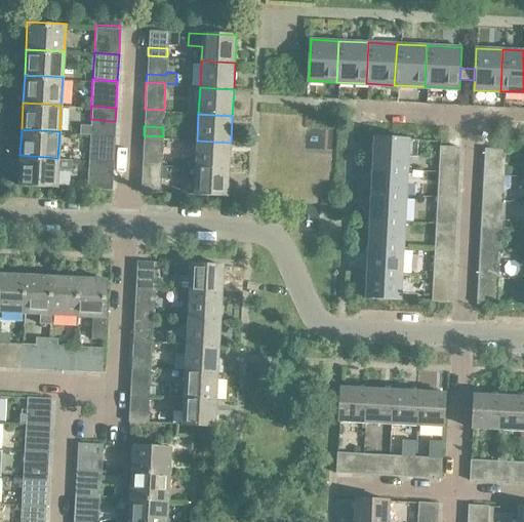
[(89,133),(89,146),(114,147),(115,134),(89,133)]
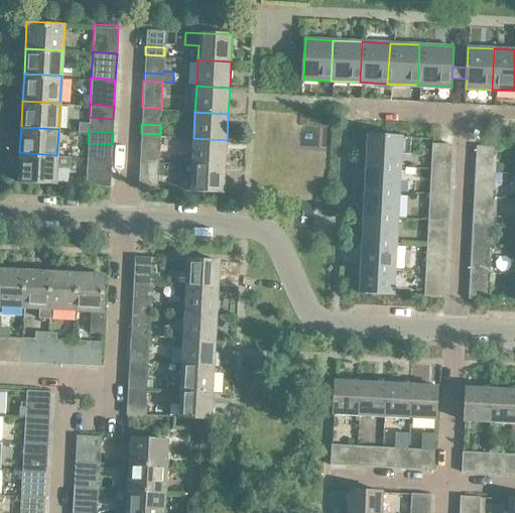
[(141,133),(139,159),(158,160),(160,134),(141,133)]
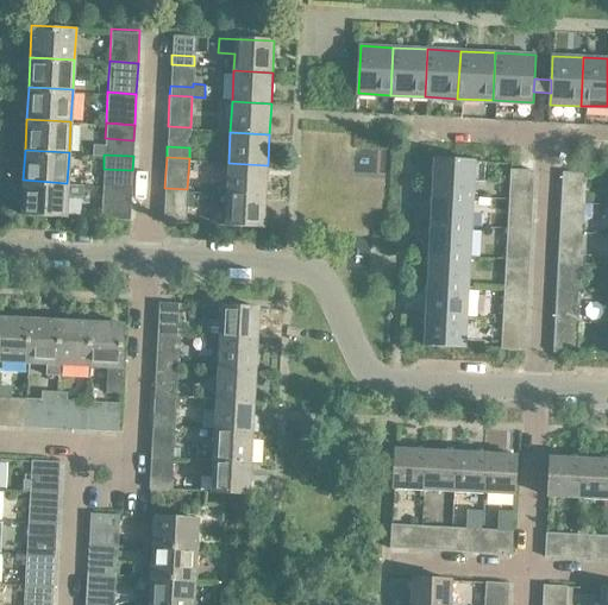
[(436,158),(433,195),(474,197),(475,181),(484,181),(486,162),(458,159),(436,158)]
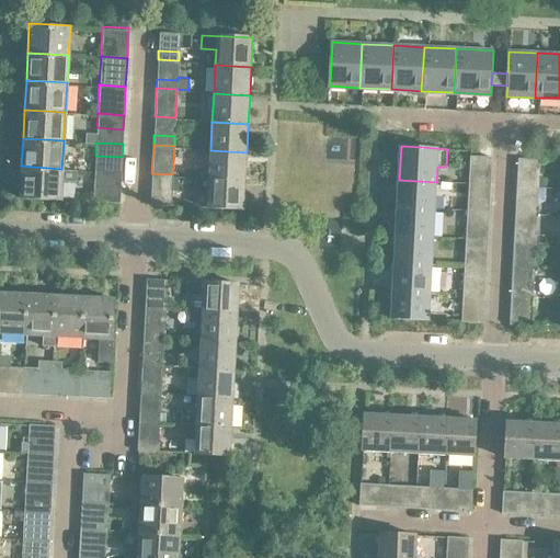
[(247,152),(210,150),(208,179),(244,181),(247,152)]
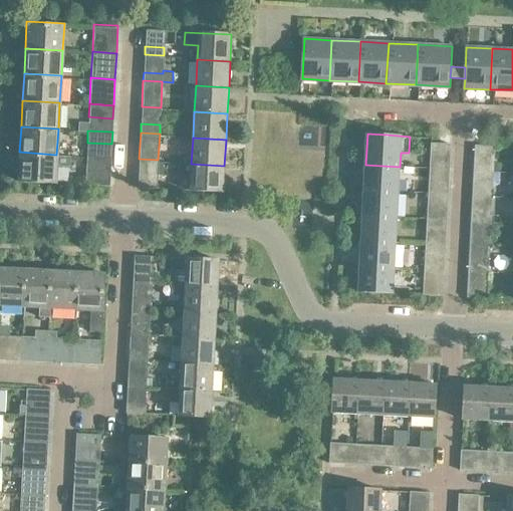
[(430,142),(429,168),(449,169),(450,144),(430,142)]
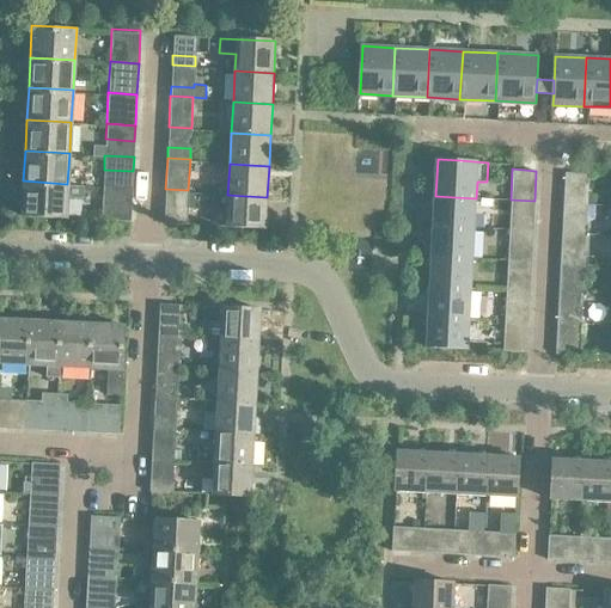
[(564,203),(587,204),(588,172),(566,172),(564,203)]
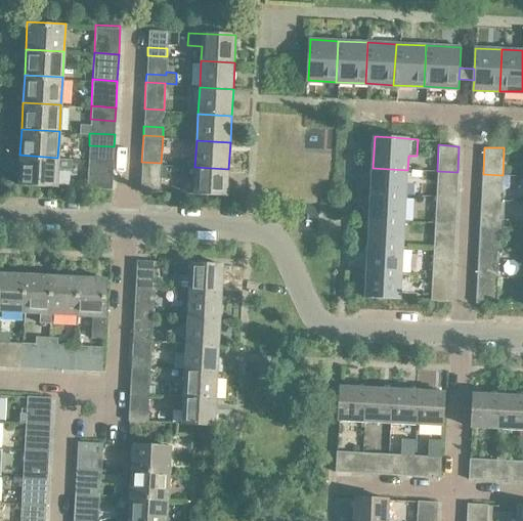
[(163,153),(163,167),(177,167),(177,152),(163,153)]
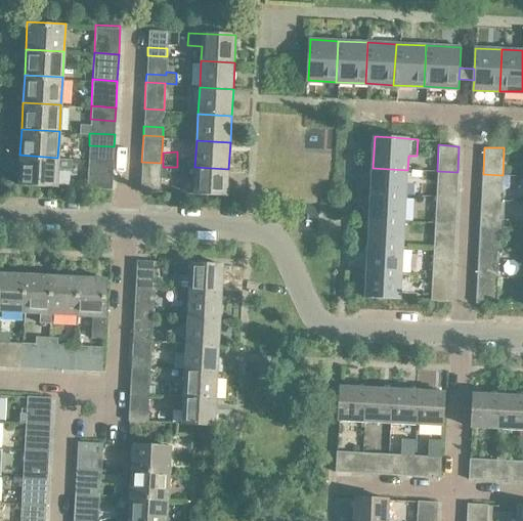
[(19,155),(18,182),(36,183),(48,184),(56,184),(57,167),(71,167),(71,158),(57,158),(19,155)]
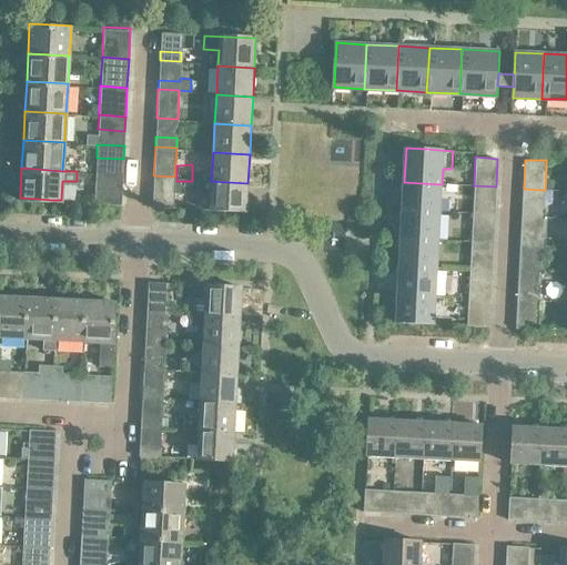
[(95,174),(94,188),(122,189),(122,175),(95,174)]
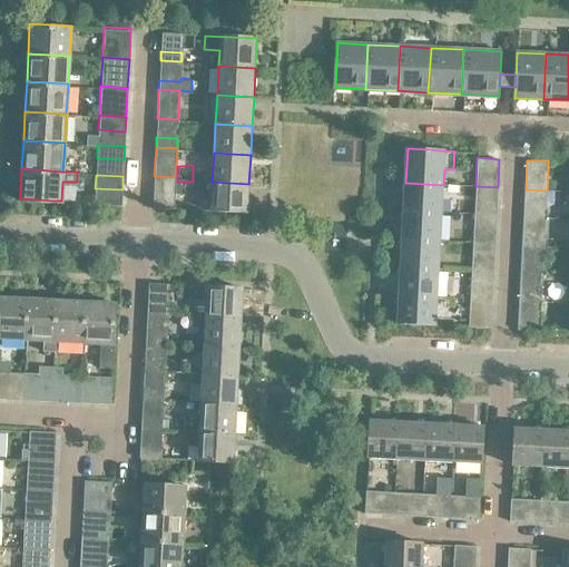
[(211,212),(247,214),(248,184),(212,182),(198,182),(198,194),(212,195),(211,212)]
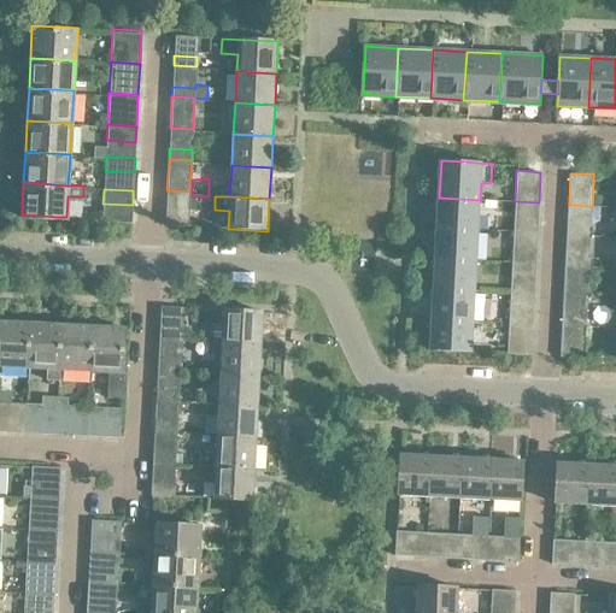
[(480,200),(439,198),(438,225),(479,228),(480,200)]
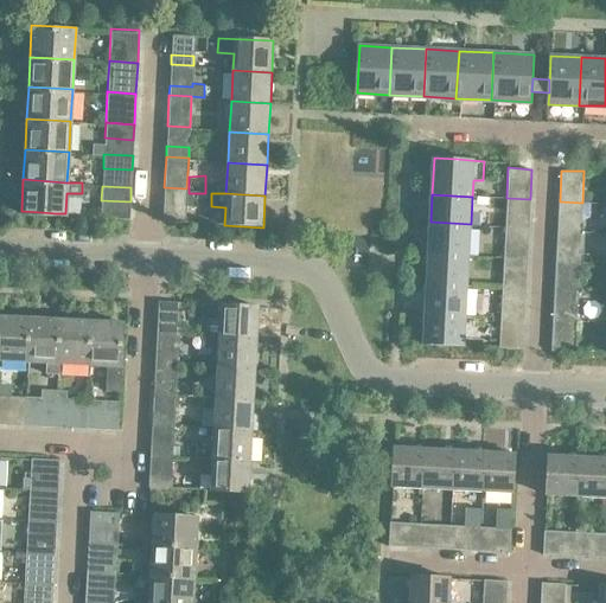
[(506,198),(504,226),(528,228),(530,199),(506,198)]
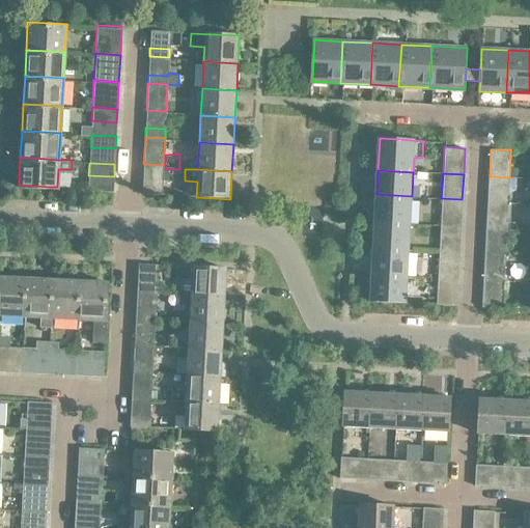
[(509,177),(490,176),(489,200),(508,201),(509,177)]
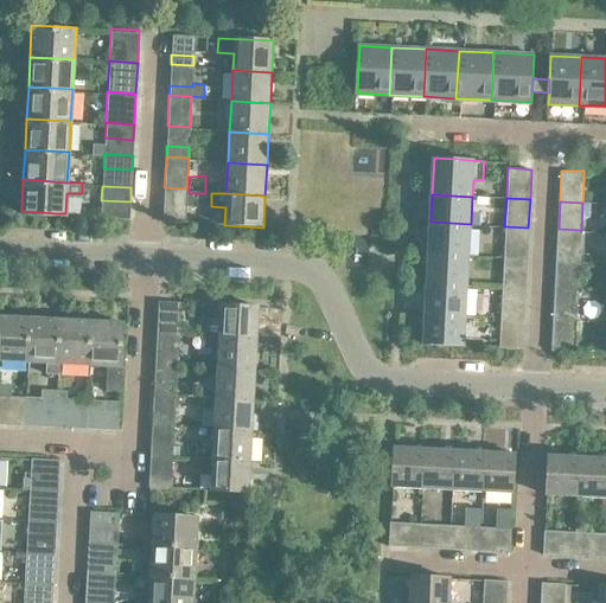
[(163,207),(163,217),(185,218),(185,209),(163,207)]
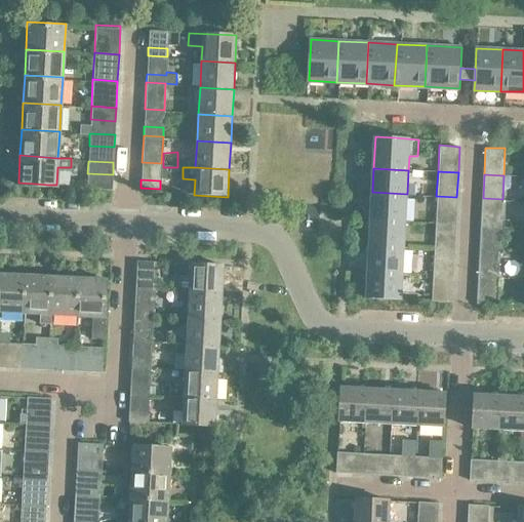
[(407,194),(372,192),(371,218),(406,221),(407,194)]
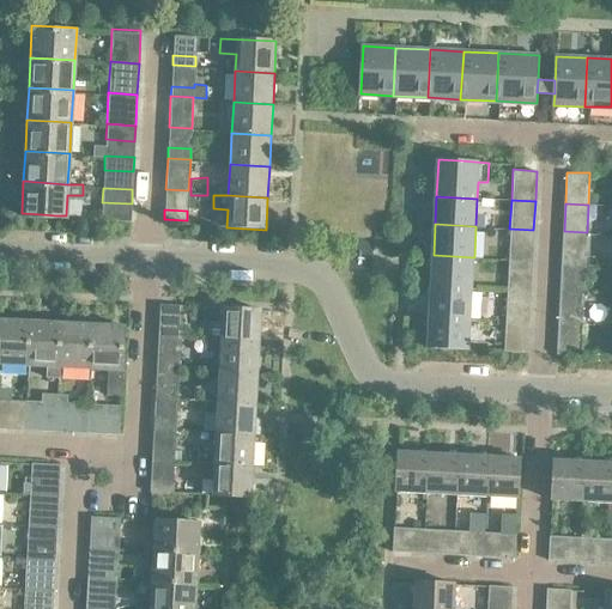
[(509,229),(508,260),(532,261),(533,230),(509,229)]
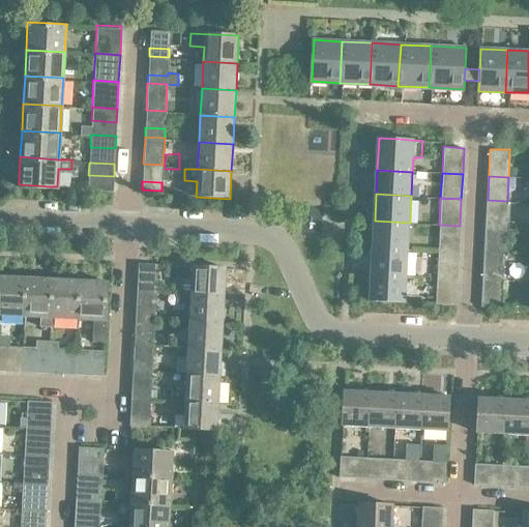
[(488,200),(487,227),(505,228),(507,201),(488,200)]
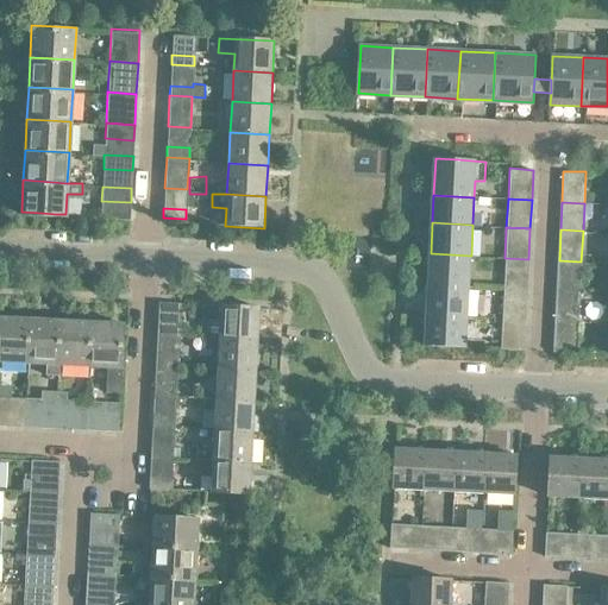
[(431,253),(428,283),(469,285),(471,256),(431,253)]
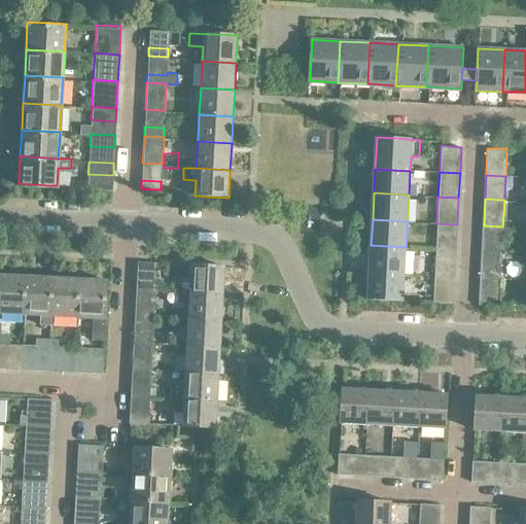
[(436,223),(435,249),(456,250),(457,224),(436,223)]
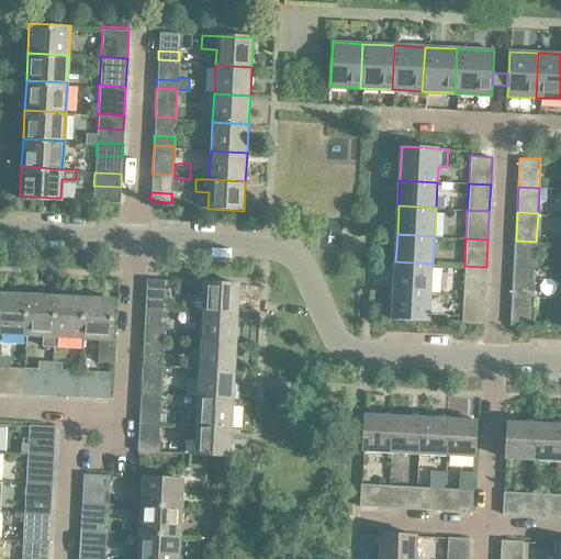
[(536,242),(516,241),(514,268),(535,269),(536,242)]
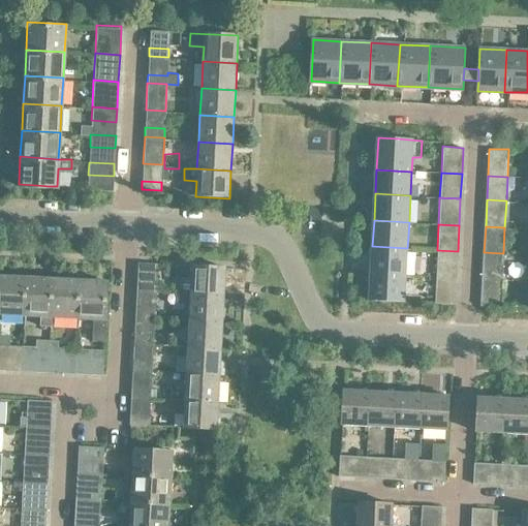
[(372,246),(371,271),(406,273),(407,248),(372,246)]
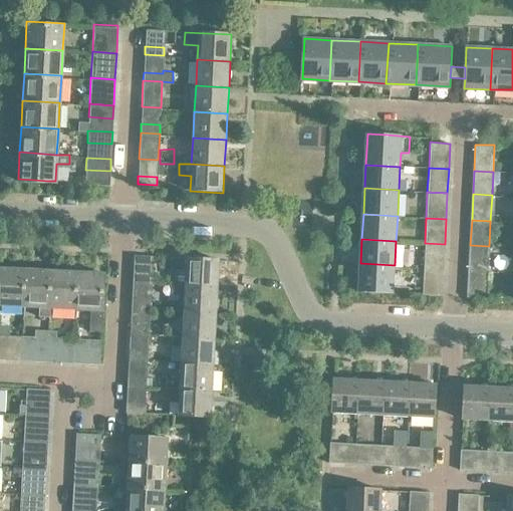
[(445,244),(425,243),(423,267),(444,268),(445,244)]
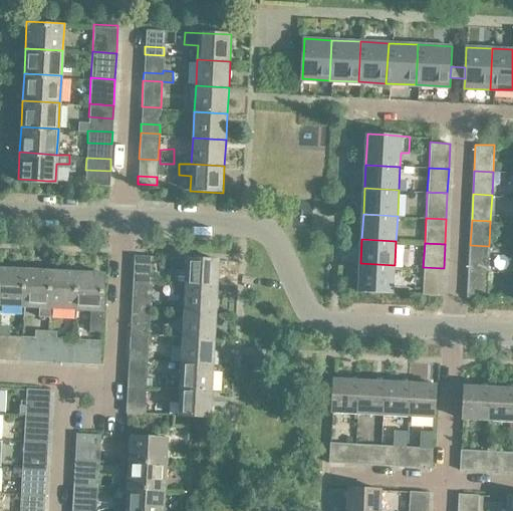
[(489,246),(470,245),(469,269),(488,270),(489,246)]
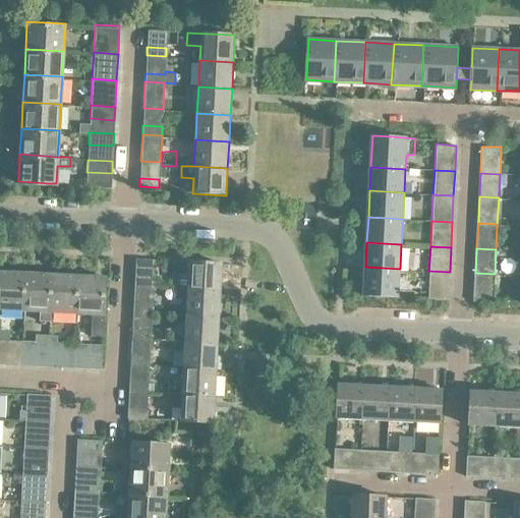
[(137,260),(135,286),(154,287),(155,270),(155,261),(137,260)]
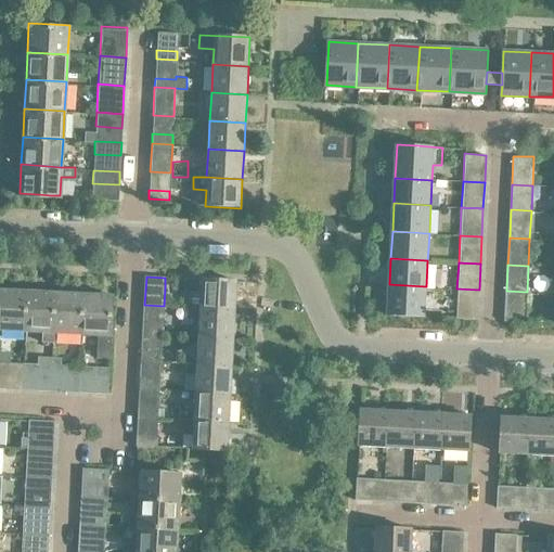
[(201,308),(236,310),(237,282),(187,279),(185,292),(201,293),(201,308)]
